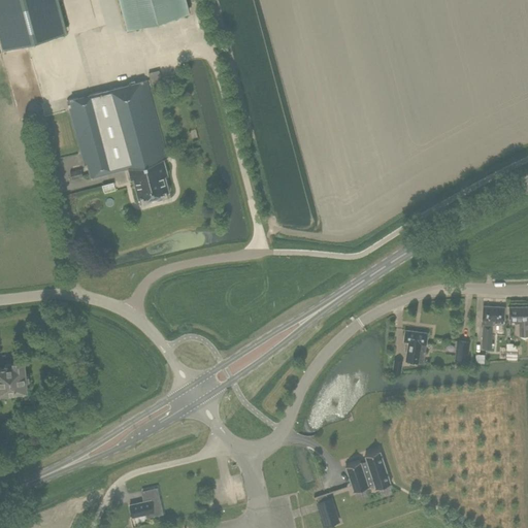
[(0,0),(0,28),(3,38),(5,47),(67,31),(62,8),(59,0),(0,0)]
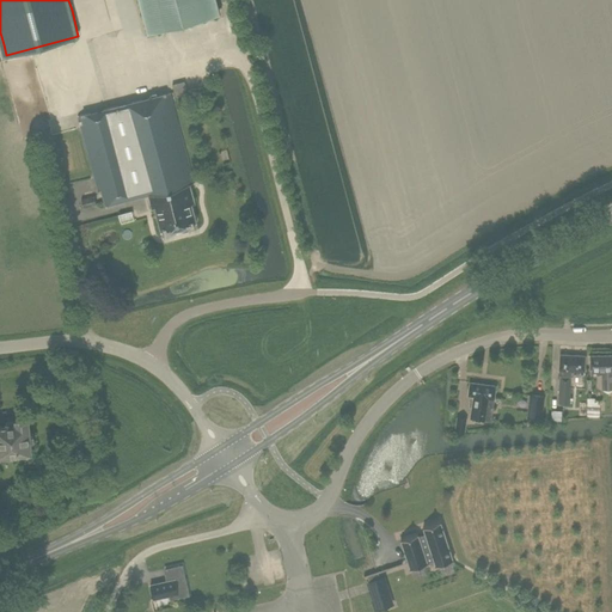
[(216,0),(138,0),(147,32),(220,13),(216,0)]
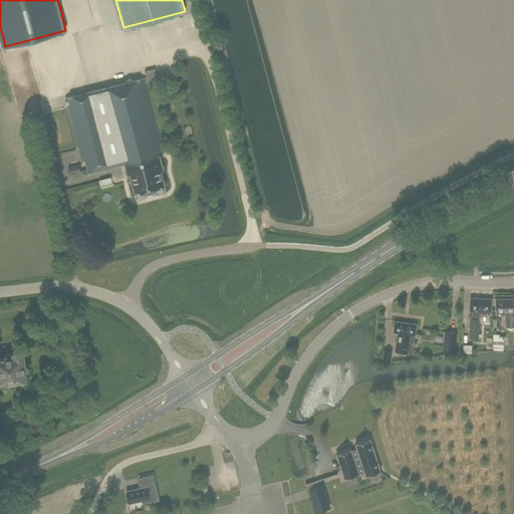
[(155,68),(145,71),(147,79),(158,76),(155,68)]
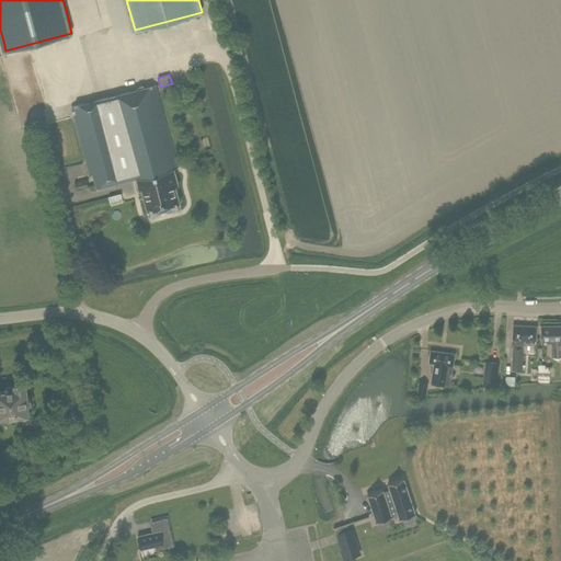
[(92,175),(92,176),(89,178),(88,174),(76,178),(77,181),(75,182),(77,190),(88,187),(88,185),(94,183),(95,190),(136,179),(139,192),(141,191),(148,213),(181,204),(175,187),(179,186),(173,169),(178,168),(156,84),(71,106),(89,176),(92,175)]
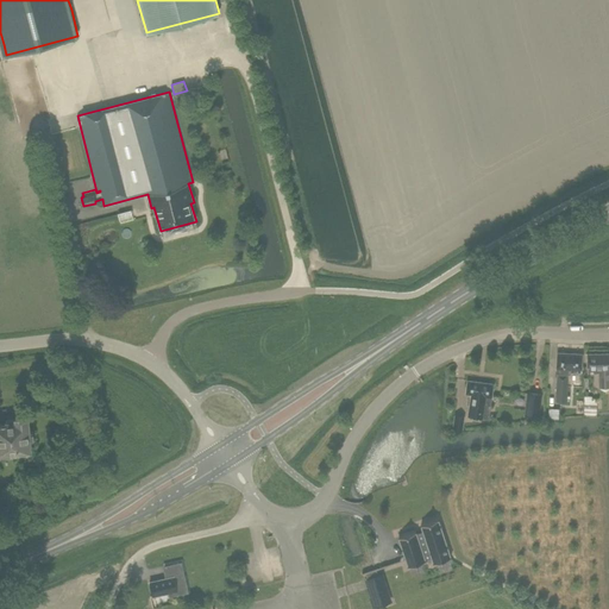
[(133,209),(121,212),(123,223),(136,220),(133,209)]
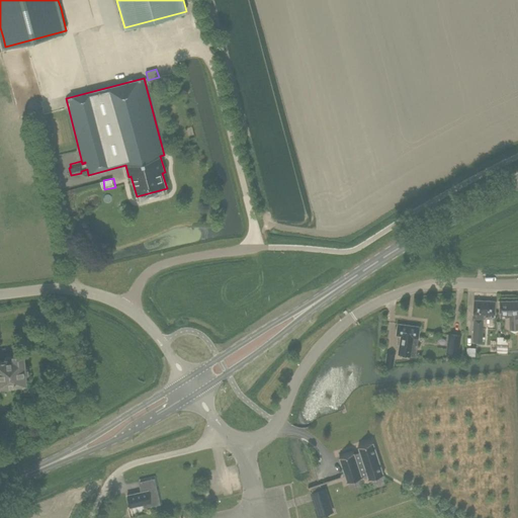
[(485,317),(495,317),(495,300),(473,299),(472,318),(473,318),(472,341),(482,341),(483,319),(485,319),(485,317)]
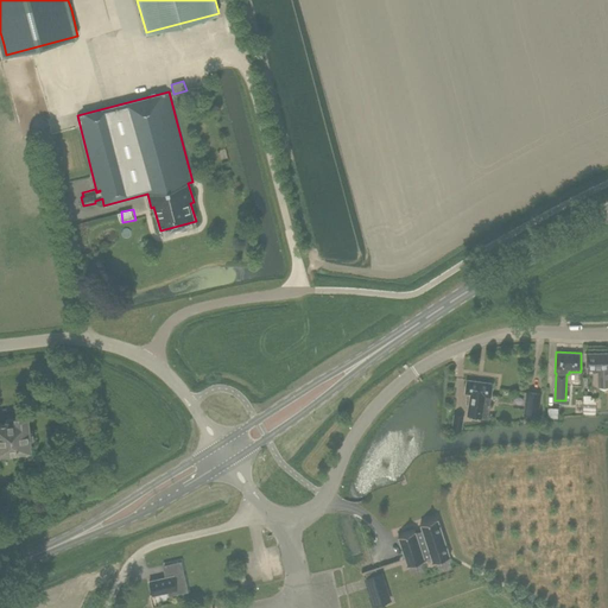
[(607,379),(607,377),(607,352),(586,353),(587,373),(596,372),(597,387),(607,387),(607,379)]
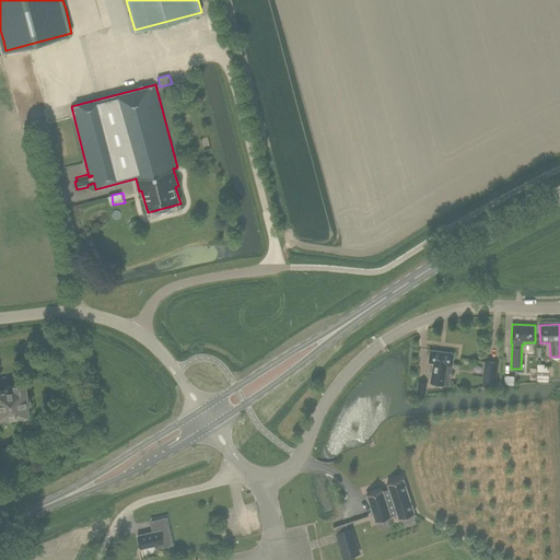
[(430,382),(450,385),(454,352),(430,350),(428,362),(433,362),(430,382)]
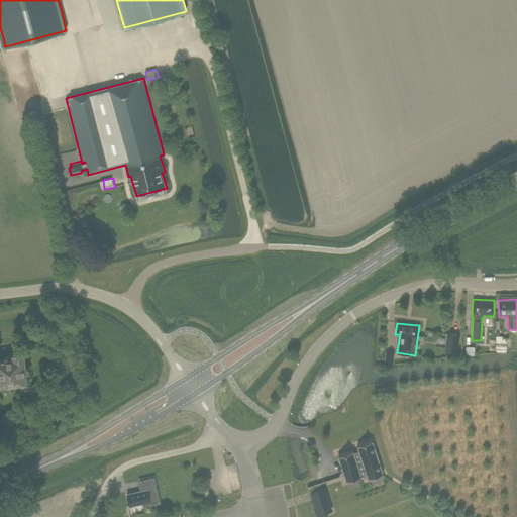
[(444,352),(457,354),(459,334),(447,333),(444,352)]
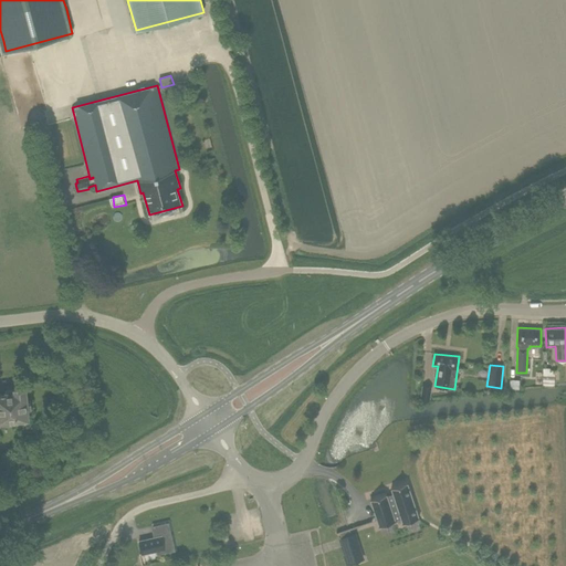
[(554,370),(543,370),(543,385),(554,386),(554,370)]
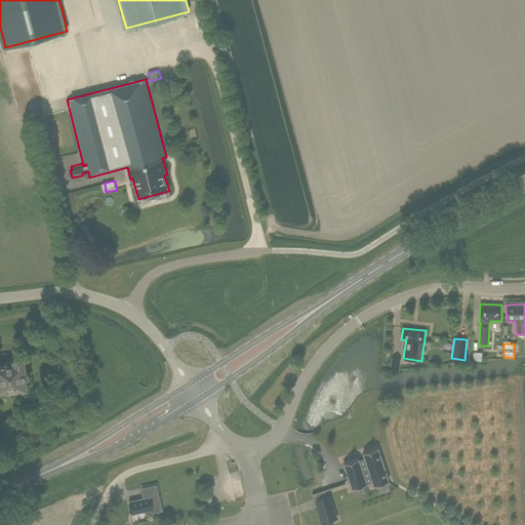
[(482,351),(474,351),(473,359),(481,360),(482,351)]
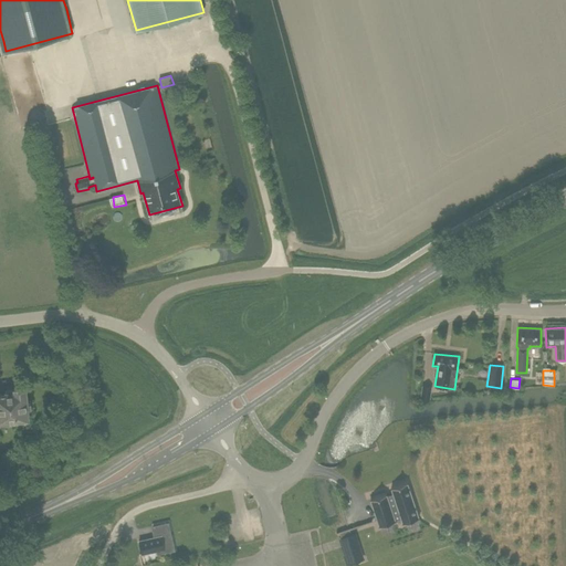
[(24,386),(23,383),(16,384),(17,387),(14,387),(14,389),(6,390),(6,394),(0,394),(0,421),(18,419),(29,418),(28,410),(29,410),(29,408),(31,407),(30,399),(28,399),(27,386),(24,386)]
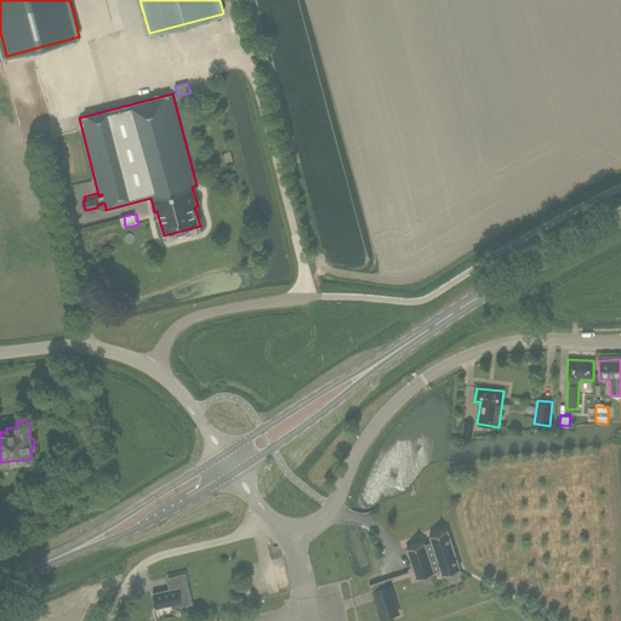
[(461,437),(471,439),(473,425),(463,423),(461,437)]
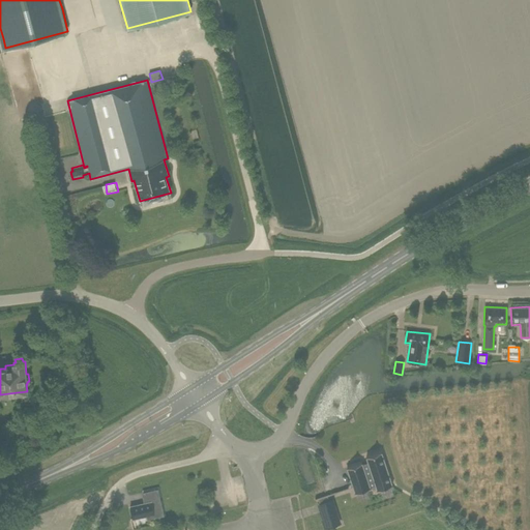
[(392,484),(381,452),(382,452),(381,451),(366,457),(366,458),(369,463),(362,465),(362,463),(347,468),(355,493),(371,488),(376,486),(377,490),(392,486),(392,484)]
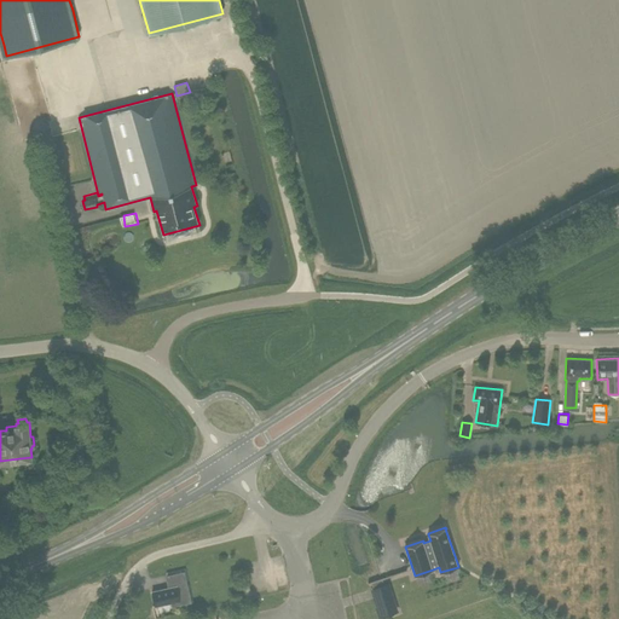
[(191,602),(185,571),(168,574),(172,589),(168,589),(168,588),(152,591),(155,606),(171,602),(172,607),(191,602)]
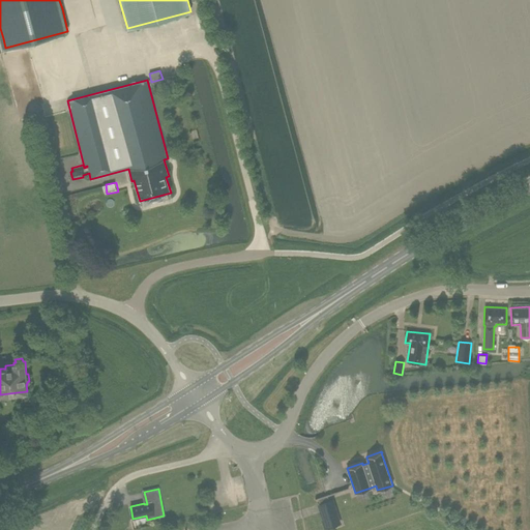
[(320,504),(329,501),(327,495),(325,496),(318,498),(319,500),(320,504)]
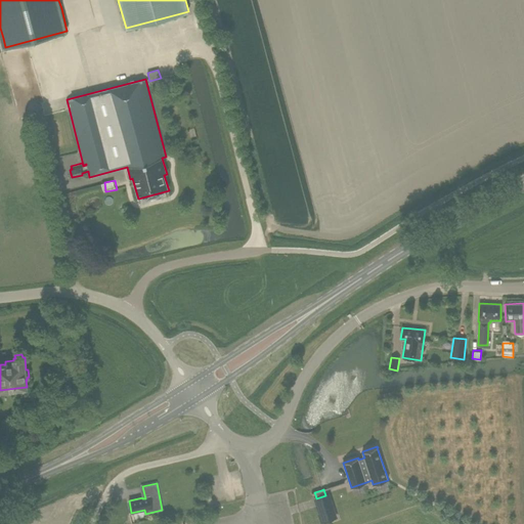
[(336,515),(329,494),(325,495),(316,498),(314,499),(321,520),(336,515)]
